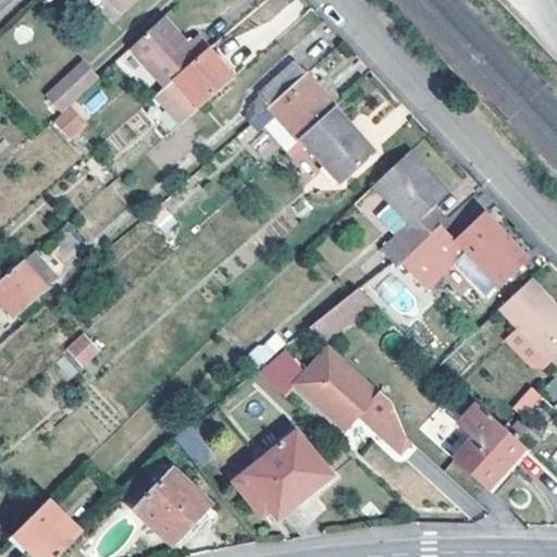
[(112,0),(125,13),(138,0),(112,0)]
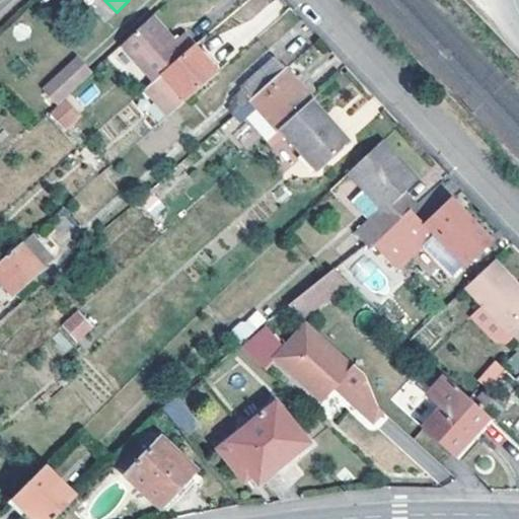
[(155,79),(195,46),(183,33),(175,41),(154,17),(124,45),(155,79)]
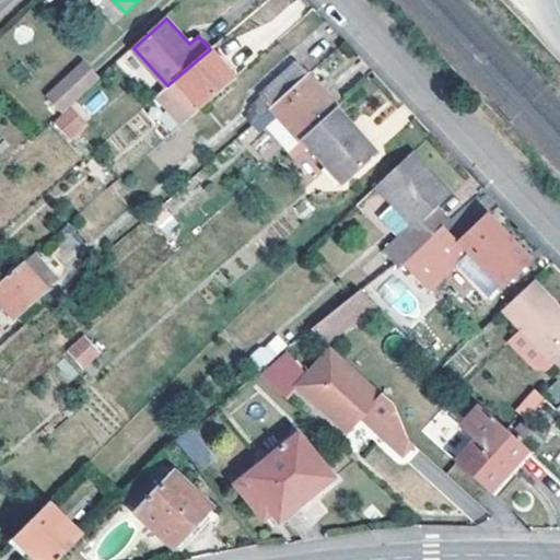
[(147,104),(172,132),(235,77),(210,49),(167,85),(147,104)]
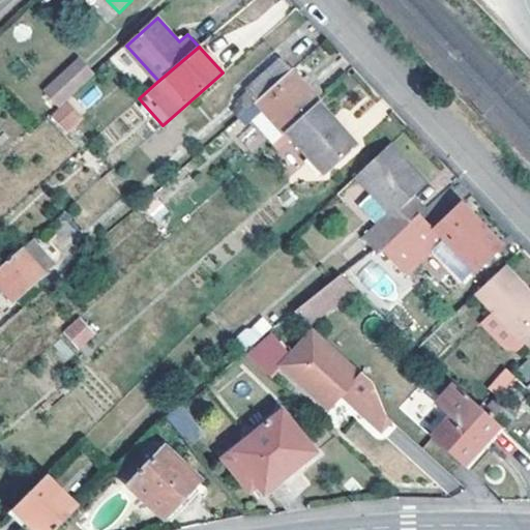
[(39,84),(54,100),(90,69),(76,53),(39,84)]
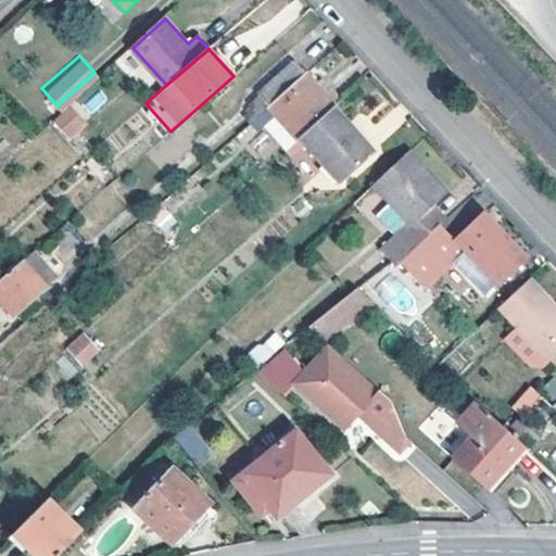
[(261,98),(269,106),(305,75),(293,61),(256,92),(261,98)]
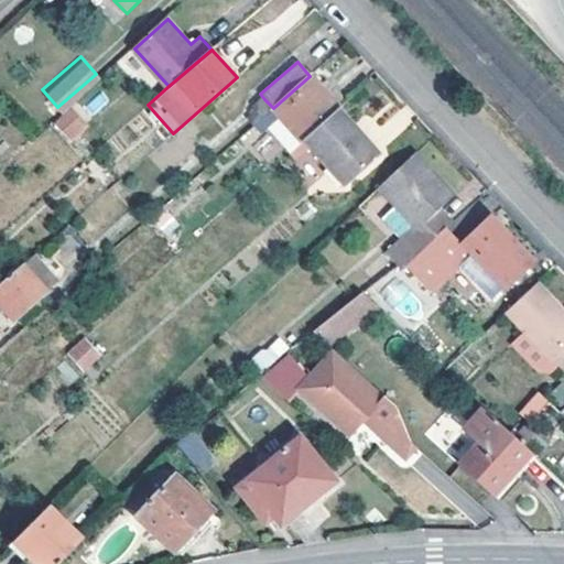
[(263,116),(293,150),(304,140),(339,109),(340,108),(312,74),(310,76),(273,108),(263,116)]
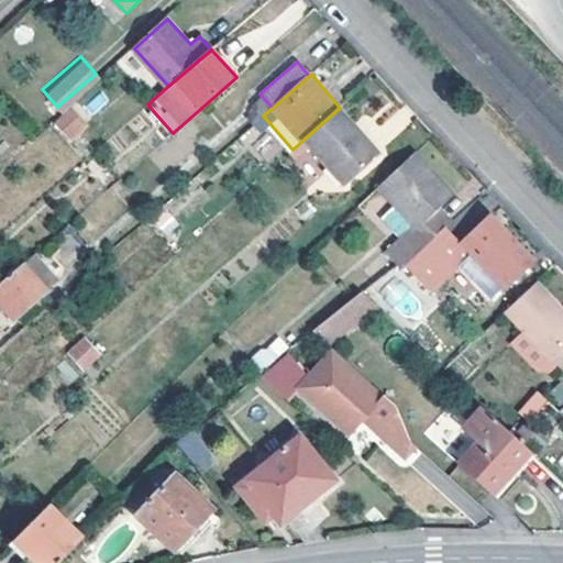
[(85,120),(108,99),(100,90),(76,111),(85,120)]
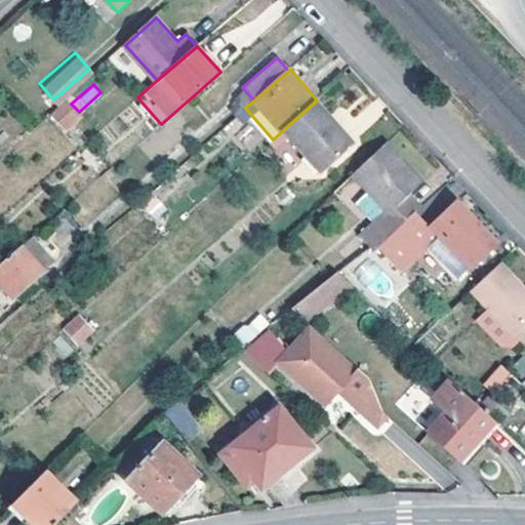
[(230,110),(236,117),(245,108),(254,101),(246,92),(230,110)]
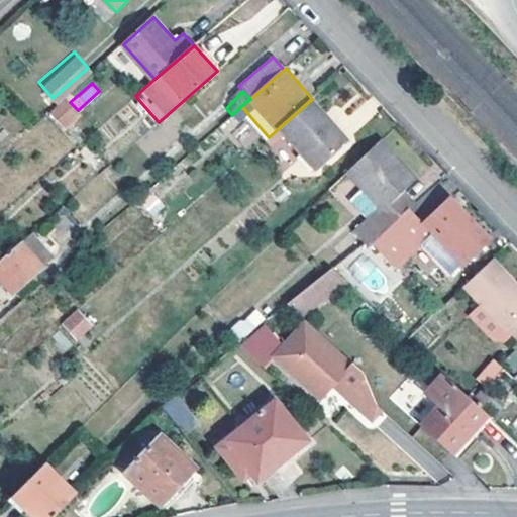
[(66,130),(80,115),(64,99),(48,113),(66,130)]
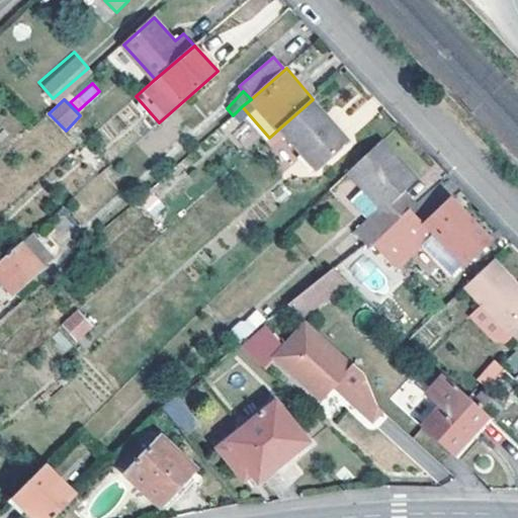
[(312,100),(279,128),(317,170),(350,142),(312,100)]
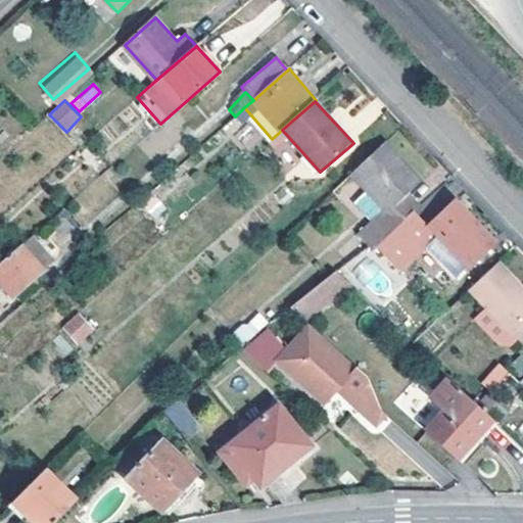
[(371,249),(374,246),(413,208),(402,199),(410,192),(422,180),(385,141),(350,175),(366,191),(382,208),(370,220),(357,233),(371,249)]
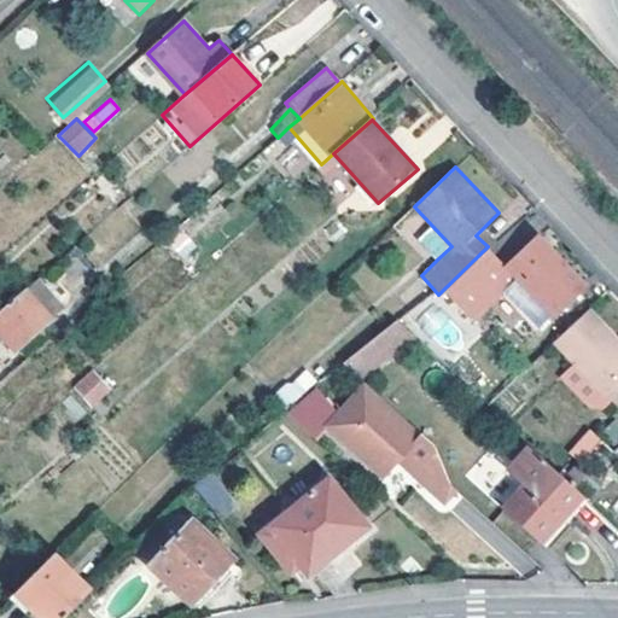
[(418,239),(437,260),(452,246),(432,226),(418,239)]
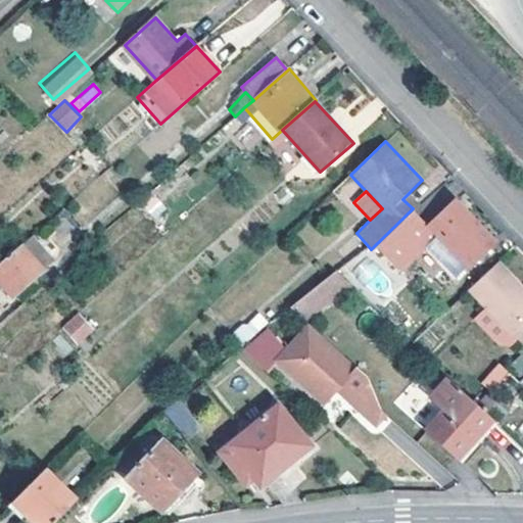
[(402,199),(413,208),(420,203),(410,192),(402,199)]
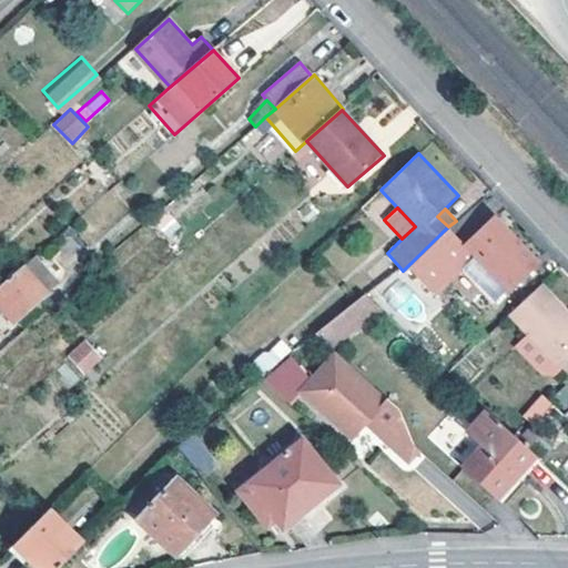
[(467,247),(509,291),(537,264),(495,220),(467,247)]
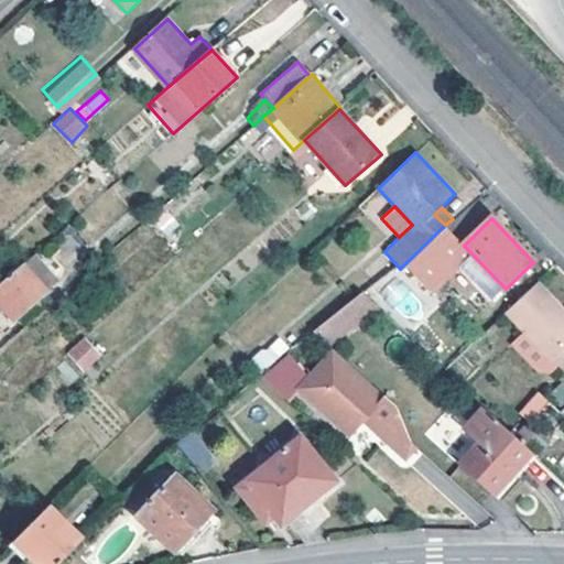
[(403,266),(423,284),(464,246),(445,225),(403,266)]
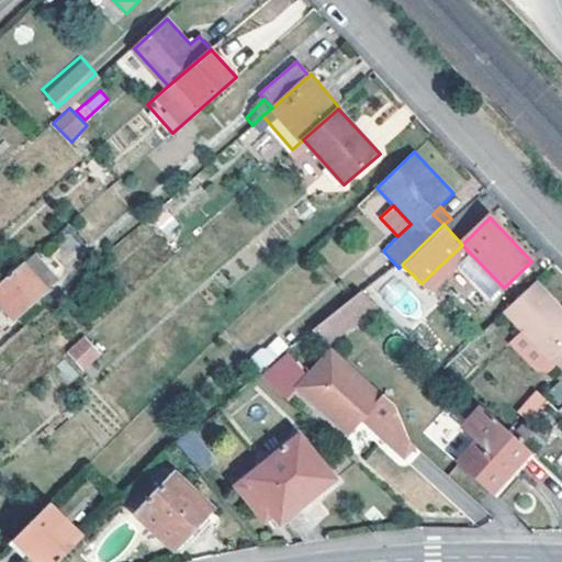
[(23,263),(0,283),(0,303),(15,321),(47,292),(23,263)]
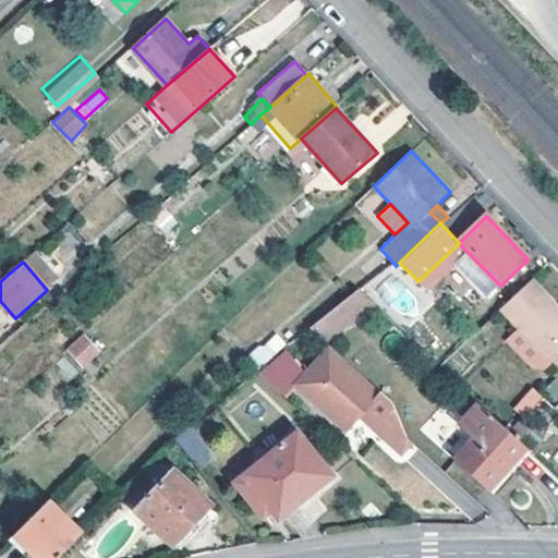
[(557,314),(555,311),(557,307),(532,280),(502,307),(557,365),(557,363),(557,314)]
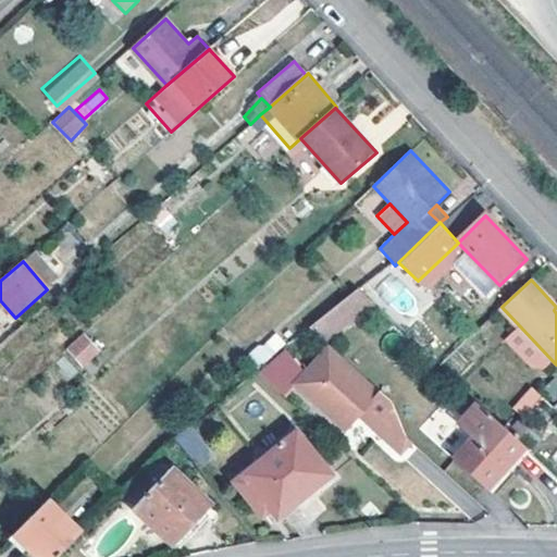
[(308,329),(324,343),(371,304),(357,289),(308,329)]
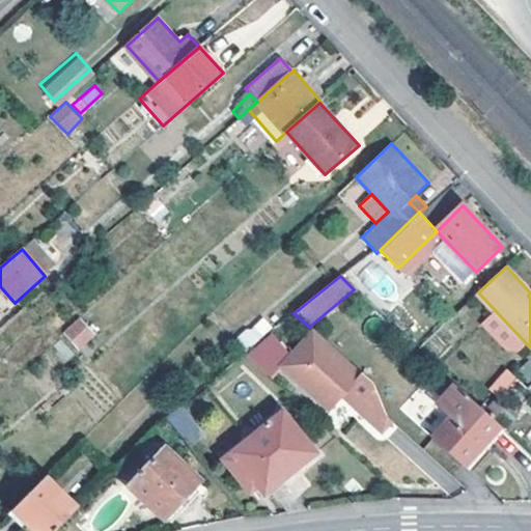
[(78,350),(95,334),(79,316),(62,332),(78,350)]
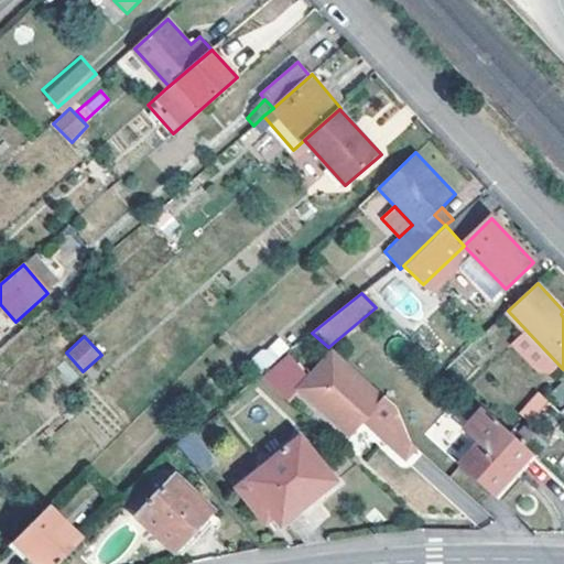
[(262,370),(289,347),(278,336),(252,358),(262,370)]
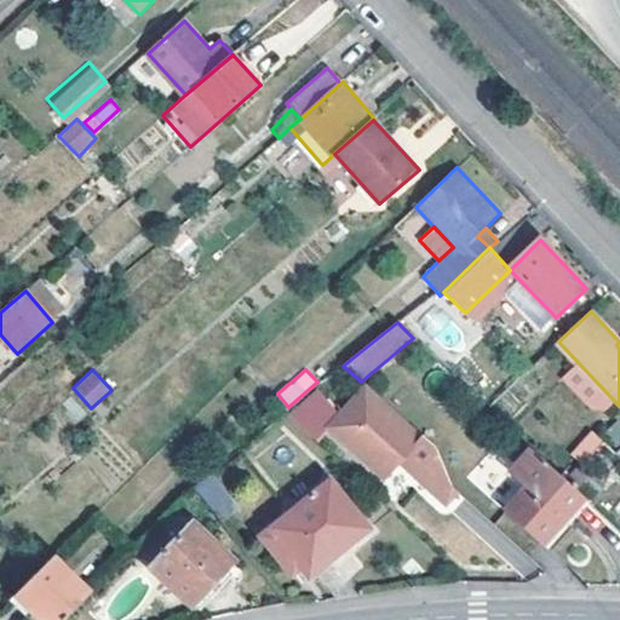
[(435,448),(366,385),(327,429),(384,480),(407,454),(423,466),(414,476),(445,503),(455,491),(449,484),(435,448)]
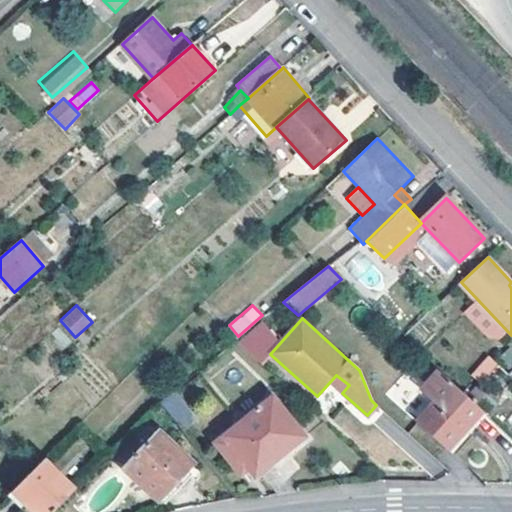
[(487,359),(470,373),(490,397),(507,382),(487,359)]
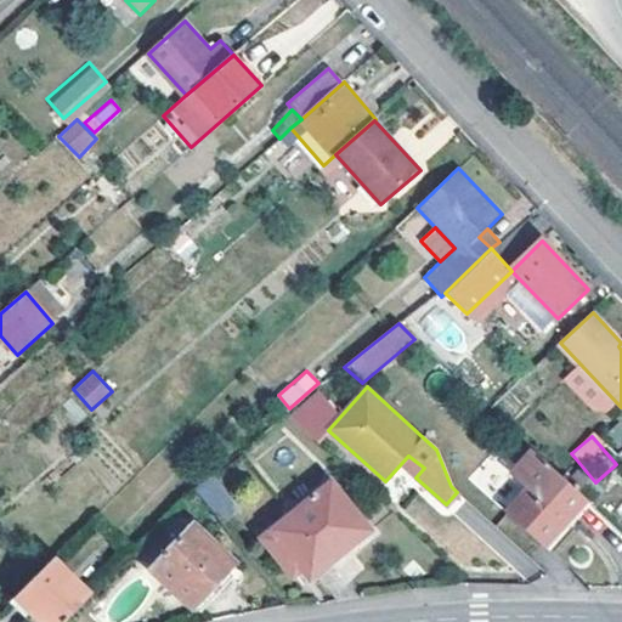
[(546,547),(586,501),(549,464),(507,512),(546,547)]
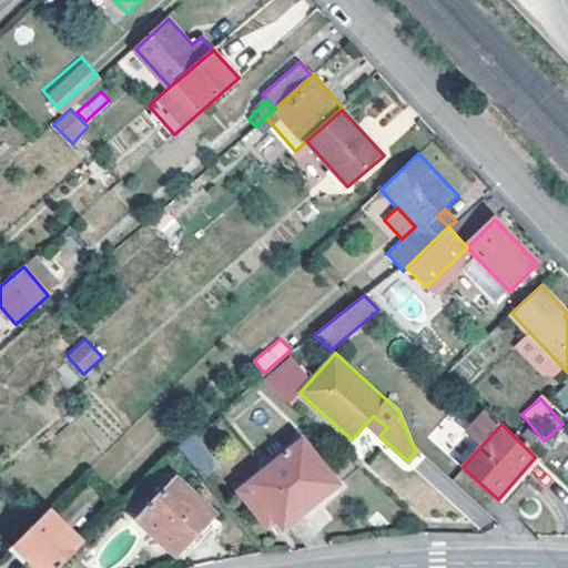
[(216,466),(193,435),(178,447),(202,478),(216,466)]
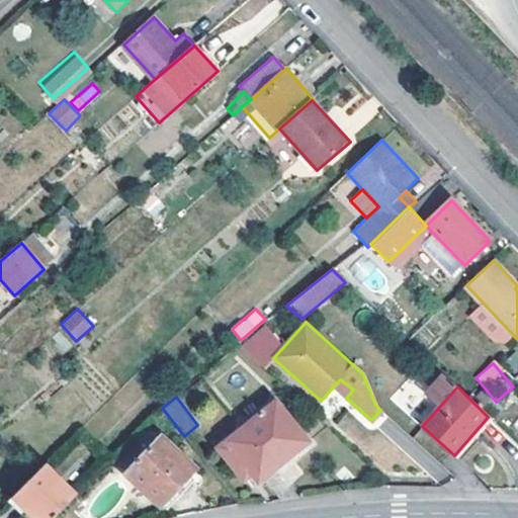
[(275,402),(227,442),(258,482),(309,442),(275,402)]
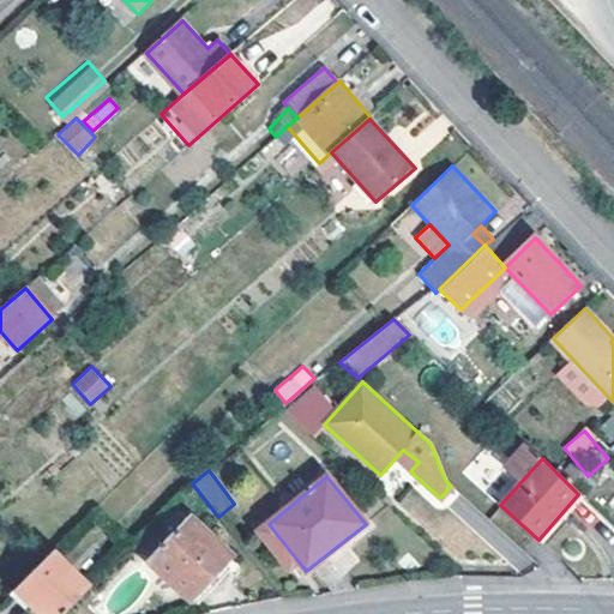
[(233,555),(192,518),(150,563),(191,600),(233,555)]
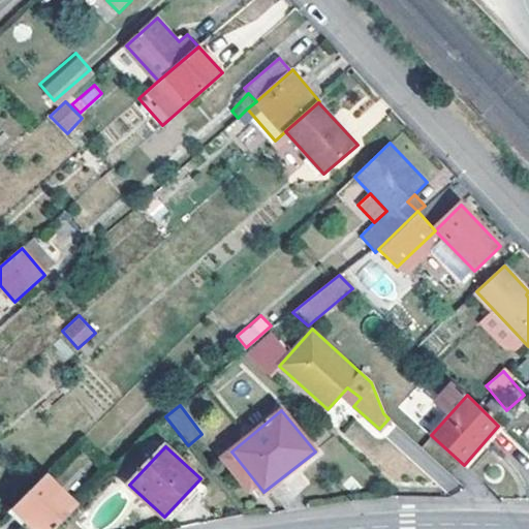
[(13,508),(33,528),(58,528),(80,506),(47,474),(13,508)]
